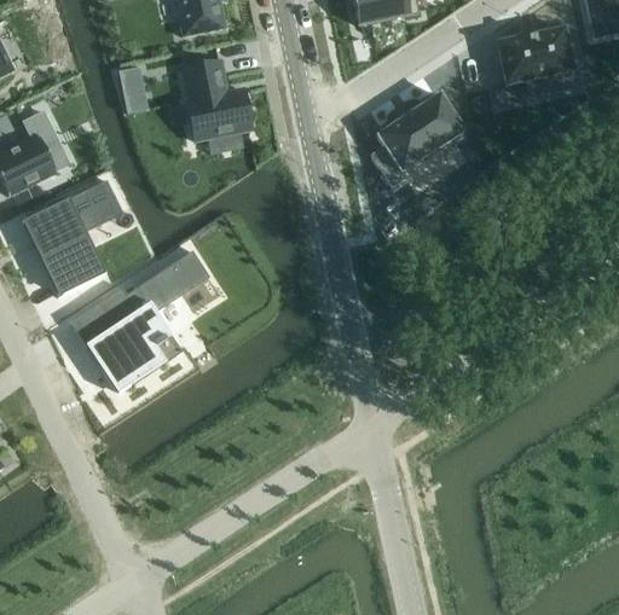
[(174,0),(178,16),(181,35),(224,25),(219,0),(174,0)]
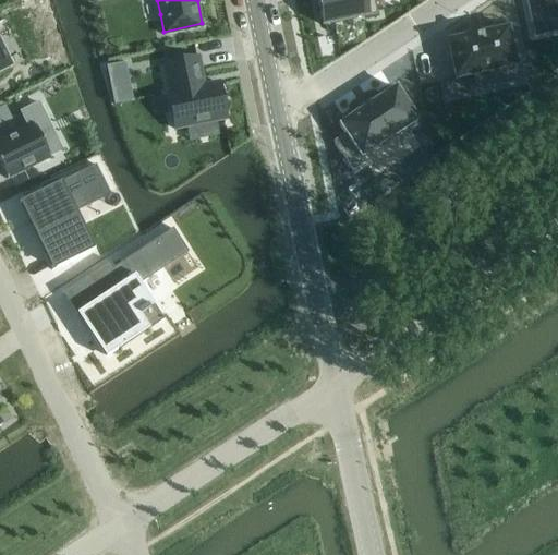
[(318,0),(323,22),(376,10),(377,10),(375,0),(318,0)]
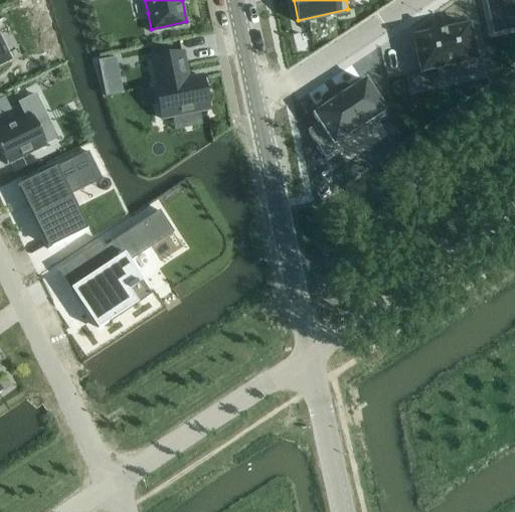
[(486,0),(493,31),(514,26),(514,0),(486,0)]
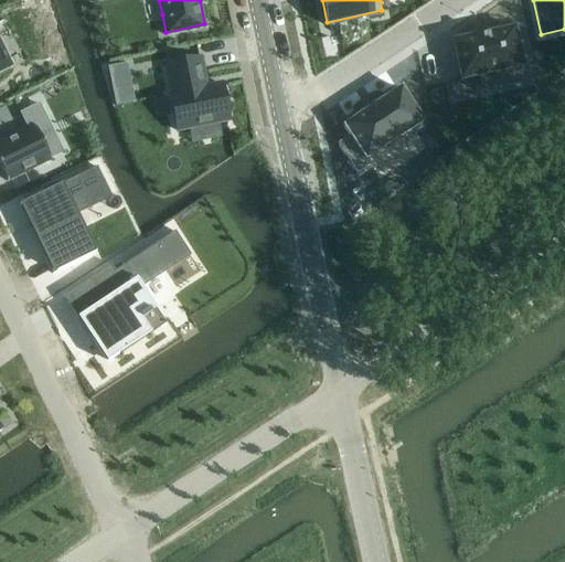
[(511,23),(451,35),(459,74),(478,70),(481,85),(521,77),(518,62),(519,61),(511,23)]
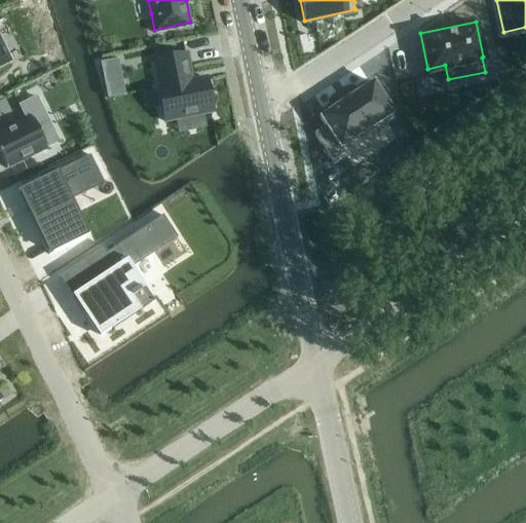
[(0,65),(11,61),(2,40),(0,35),(0,65)]
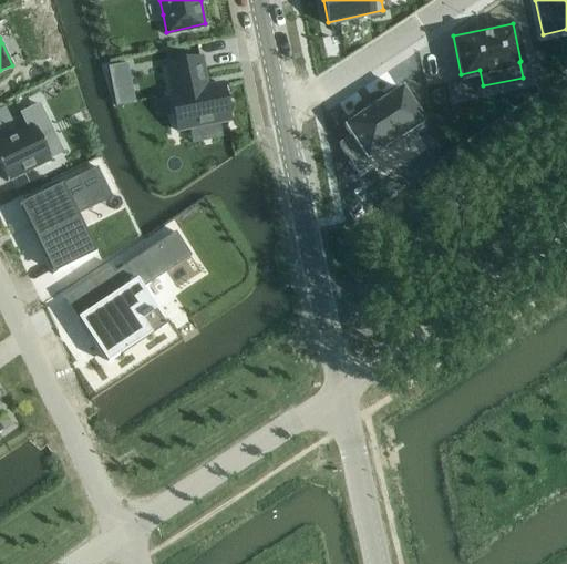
[(200,54),(166,61),(173,91),(169,91),(177,127),(189,125),(192,140),(222,134),(218,120),(229,118),(222,81),(206,84),(200,54)]
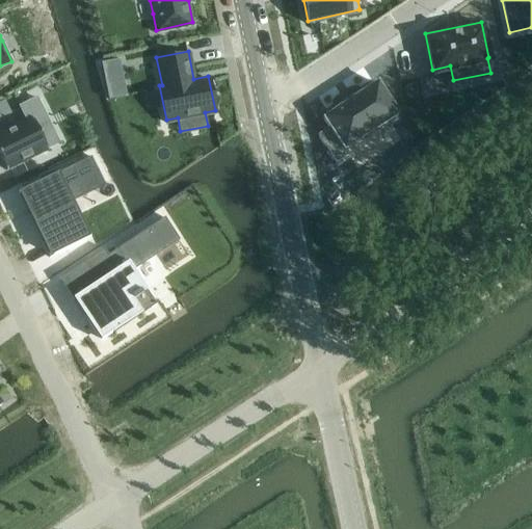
[(103,60),(101,60),(103,74),(106,74),(122,71),(118,56),(103,60)]
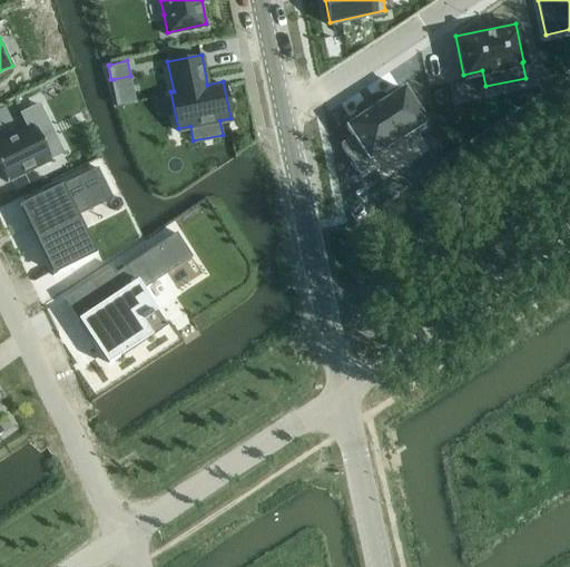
[(352,134),(341,142),(360,170),(373,162),(370,156),(425,119),(404,86),(383,99),(382,98),(366,109),(367,110),(346,124),(352,134)]
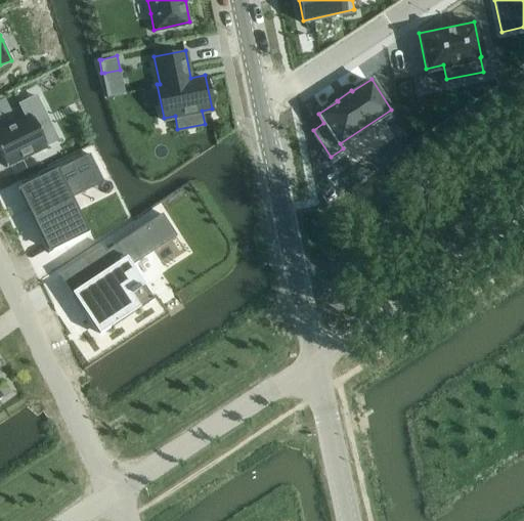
[(25,116),(0,127),(0,152),(6,165),(46,144),(45,142),(45,141),(57,135),(49,119),(37,93),(36,93),(18,101),(18,102),(19,103),(25,116)]
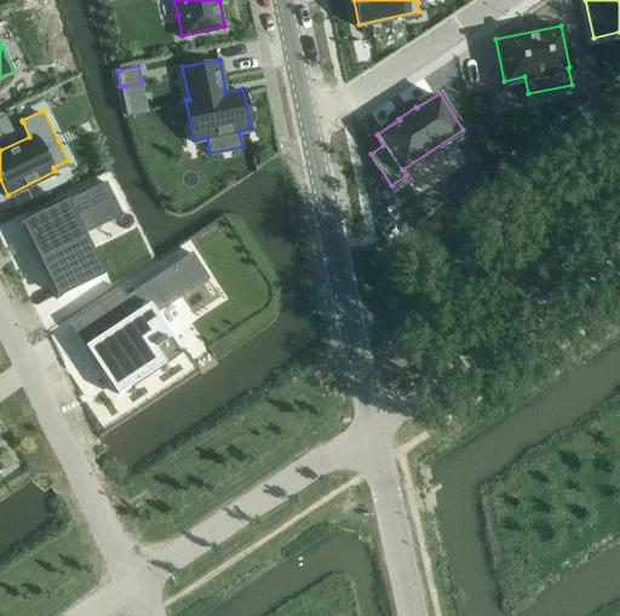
[(105,178),(26,219),(42,253),(40,253),(59,293),(57,294),(57,295),(103,274),(80,229),(120,209),(121,209),(105,178)]
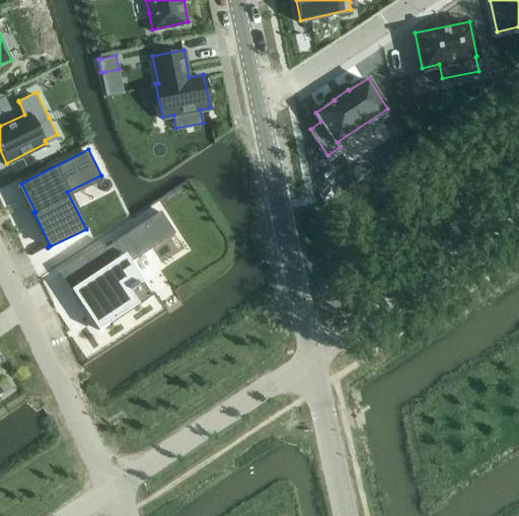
[(89,277),(72,288),(98,326),(99,328),(152,294),(151,293),(142,279),(164,265),(151,244),(173,229),(160,209),(105,244),(101,239),(76,256),(89,277)]
